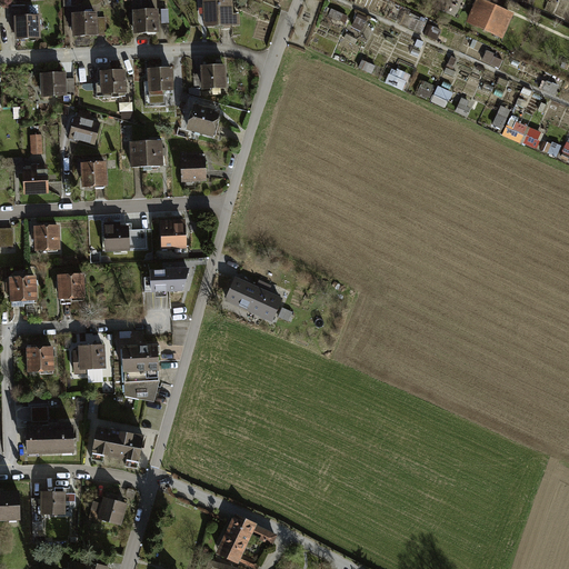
[(487,0),(480,0),(470,23),(510,41),(521,16),(487,0)]
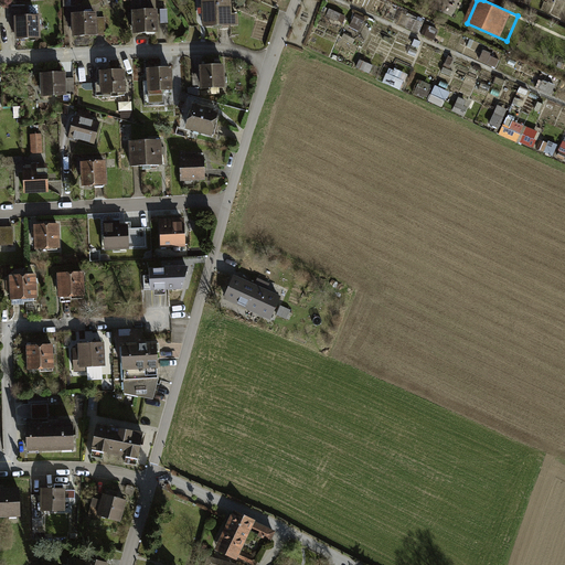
[(203,2),(204,29),(234,28),(233,1),(203,2)]
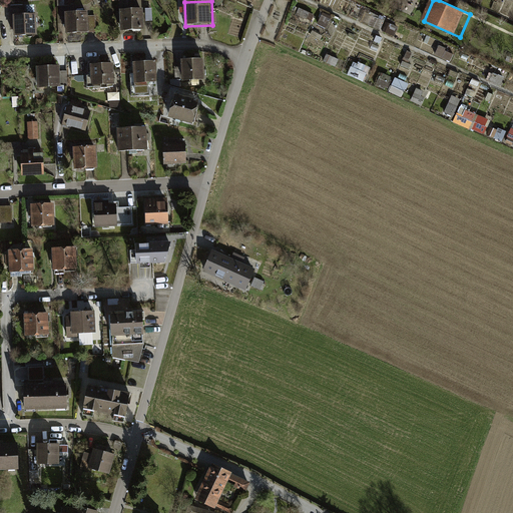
[(121,4),(123,32),(146,31),(145,11),(139,11),(139,3),(121,4)]
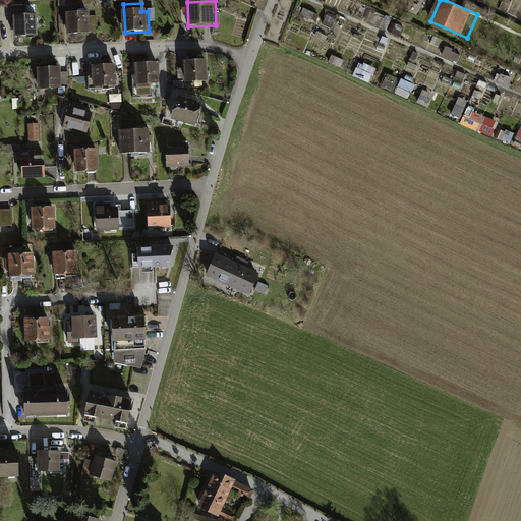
[(17,40),(41,39),(40,17),(27,18),(26,9),(11,9),(13,32),(17,32),(17,40)]
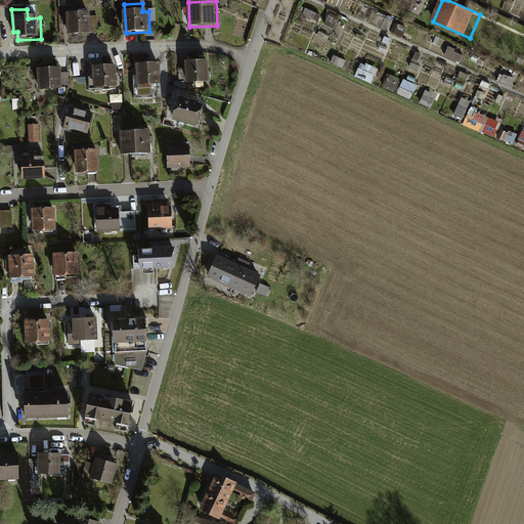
[(68,16),(69,37),(93,36),(92,15),(68,16)]
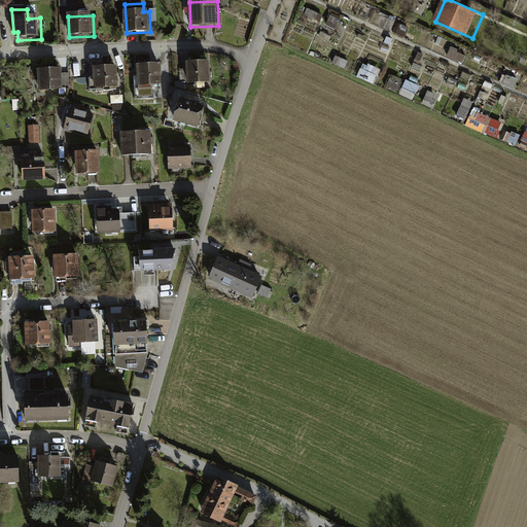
[(186,63),(188,83),(212,82),(211,61),(186,63)]
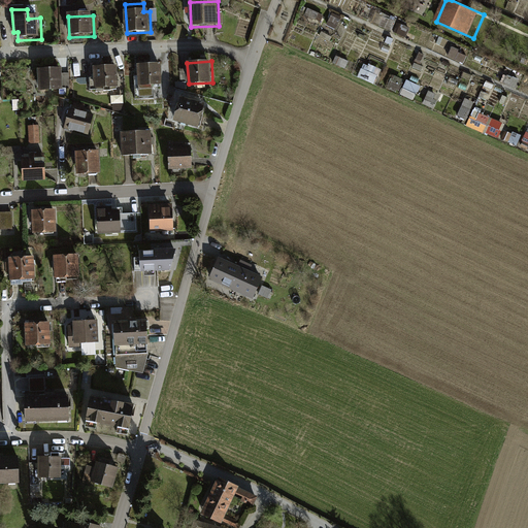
[(361,78),(376,84),(382,69),(366,63),(361,78)]
